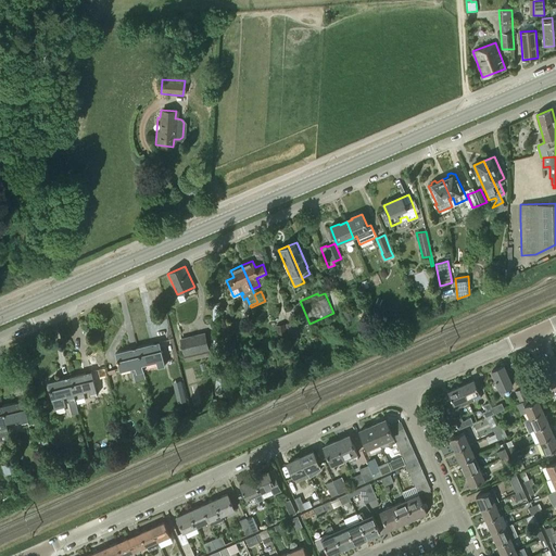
[(286,323),(288,340),(299,339),(295,321),(286,323)]
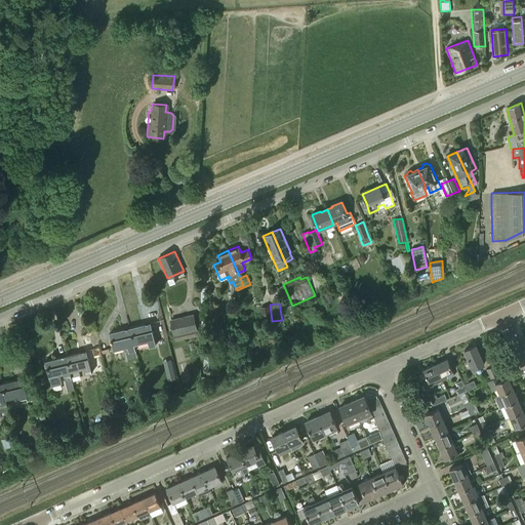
[(272,321),(270,305),(260,306),(263,322),(272,321)]
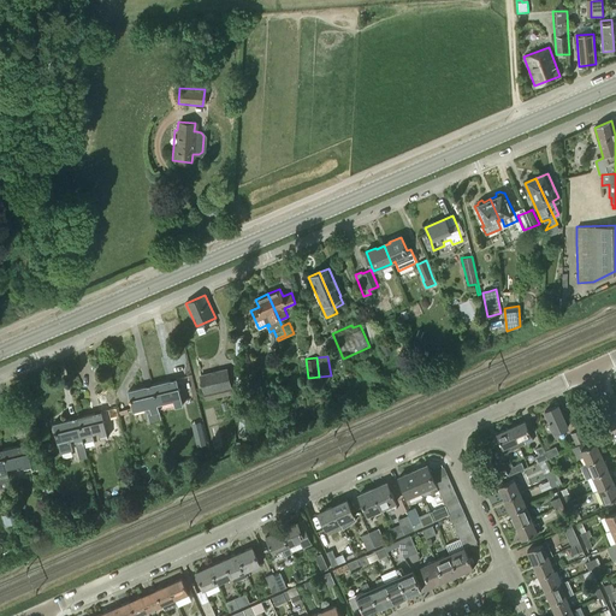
[(234,394),(227,368),(224,368),(212,372),(199,374),(205,398),(205,400),(234,394)]
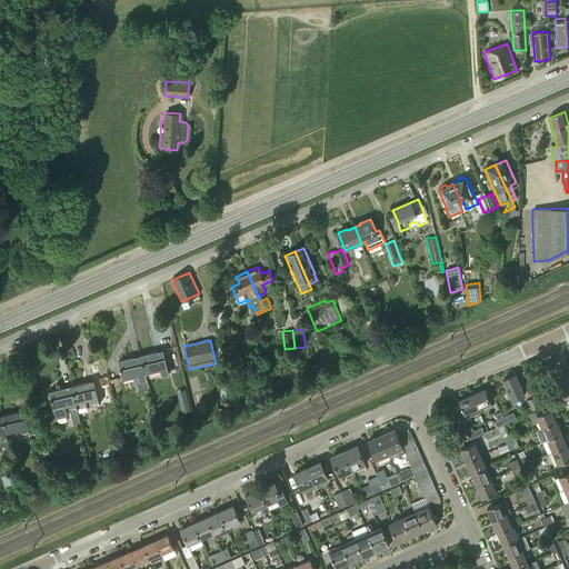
[(161,349),(155,351),(138,355),(145,379),(146,379),(143,372),(158,369),(159,376),(167,373),(161,349)]
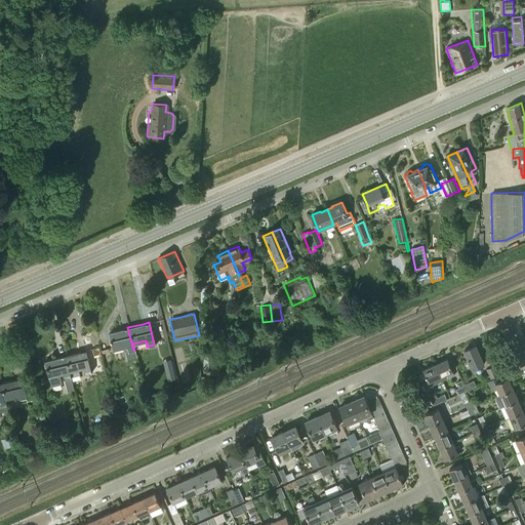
[(127,327),(122,329),(107,332),(111,350),(125,346),(126,352),(133,350),(127,327)]
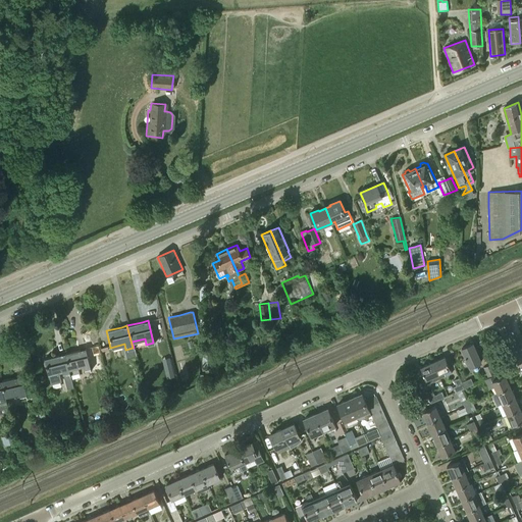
[(481,361),(473,344),(462,349),(470,367),(481,361)]
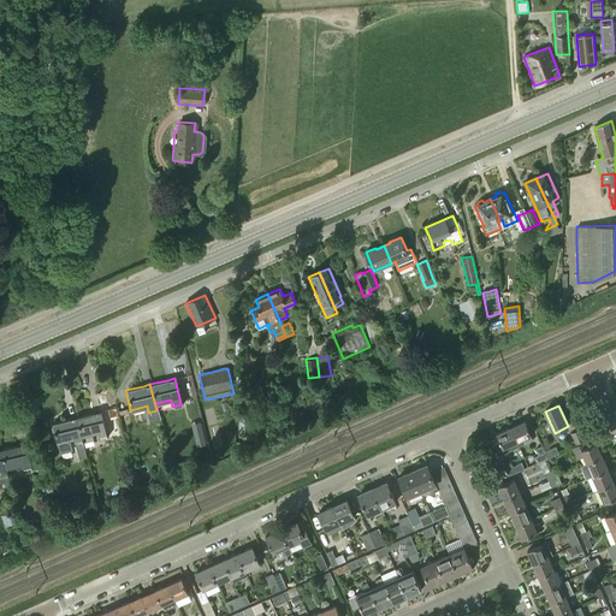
[(102,413),(95,414),(77,419),(84,445),(83,437),(99,433),(100,442),(110,439),(102,413)]
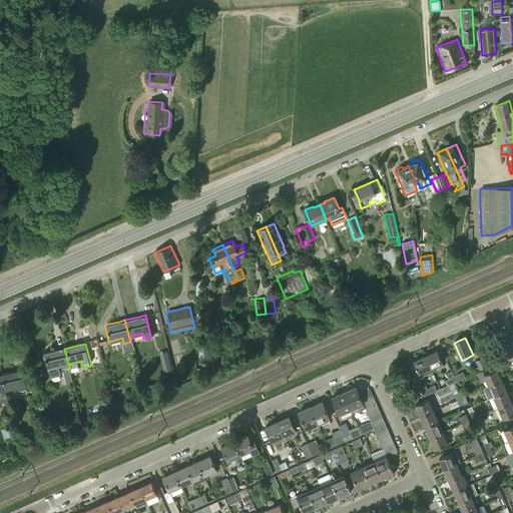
[(208,355),(208,347),(199,347),(200,363),(208,363),(208,365),(215,365),(215,354),(208,355)]
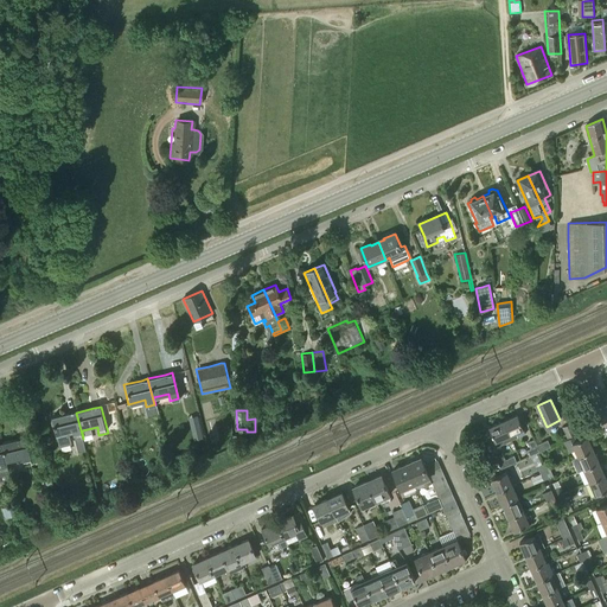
[(76,413),(69,414),(52,419),(59,449),(74,446),(70,434),(74,433),(76,440),(83,439),(76,413)]
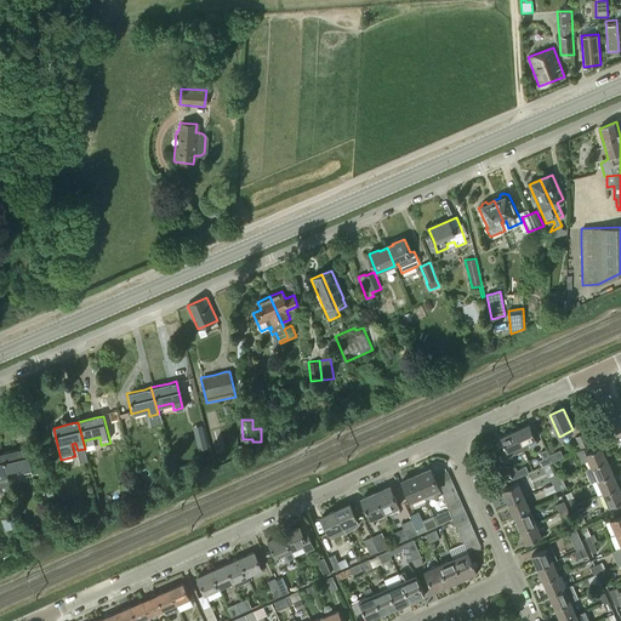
[(529,425),(514,431),(523,450),(530,448),(537,444),(536,439),(529,425)]
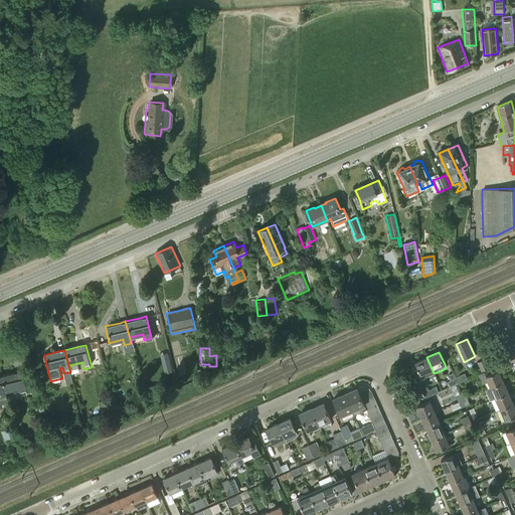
[(434,373),(426,357),(415,362),(420,374),(426,372),(427,376),(434,373)]
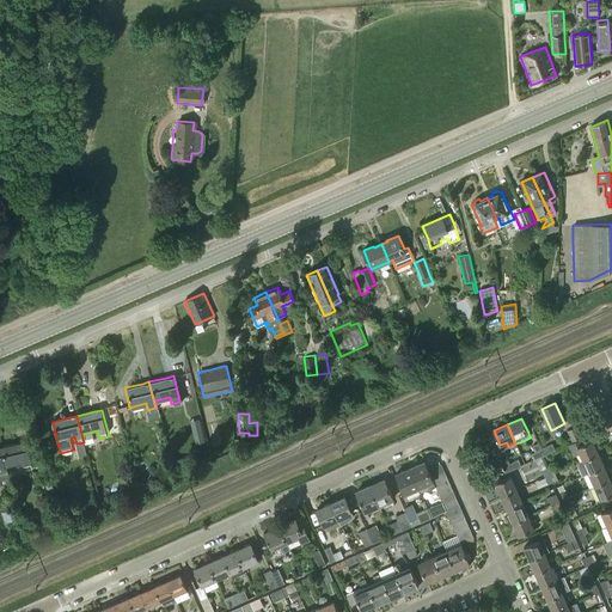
[(576,427),(574,428),(567,432),(571,441),(581,438),(576,427)]
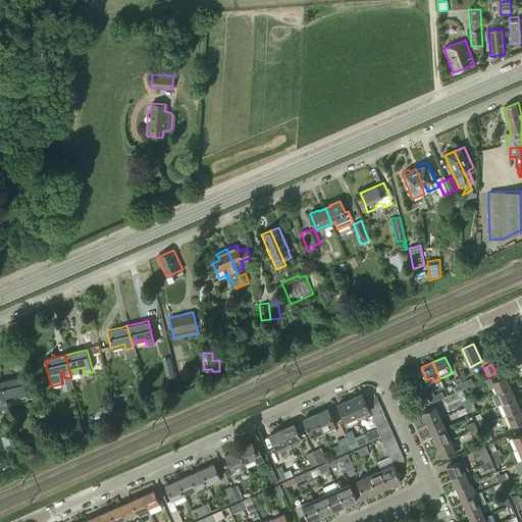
[(172,368),(165,370),(167,378),(174,376),(172,368)]
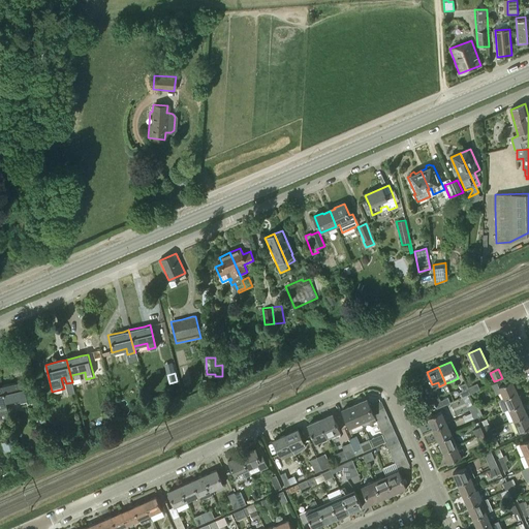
[(503,398),(518,392),(512,380),(502,384),(501,380),(492,384),(496,394),(501,392),(503,398)]
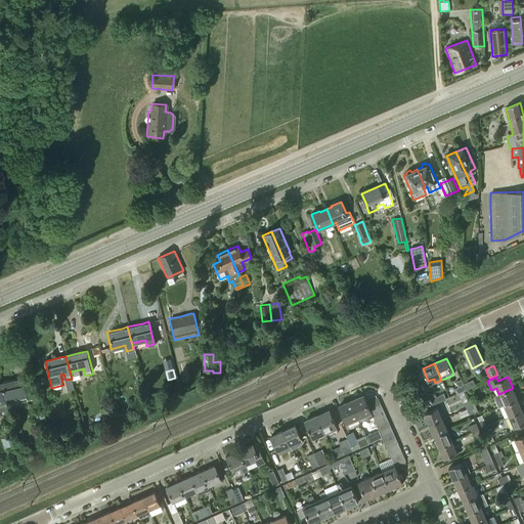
[(24,378),(2,383),(6,399),(7,399),(19,396),(22,402),(29,400),(24,378)]
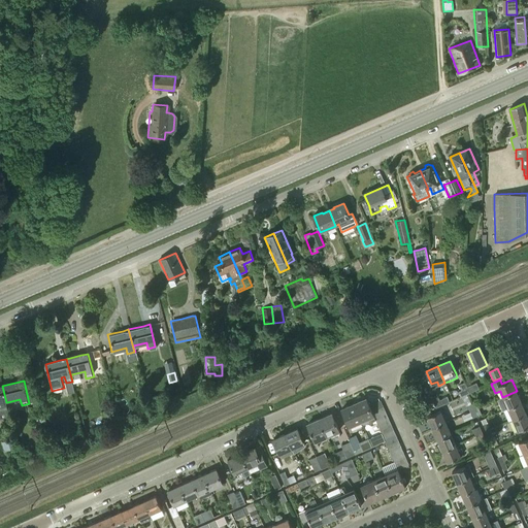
[(469,392),(467,387),(465,382),(459,385),(461,390),(458,392),(460,396),(469,392)]
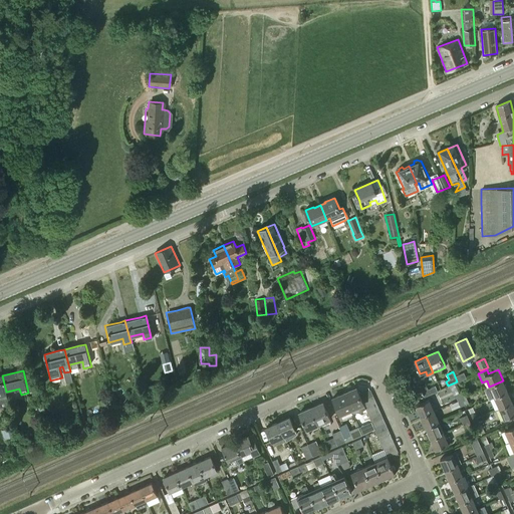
[(464,372),(455,376),(457,381),(466,377),(464,372)]
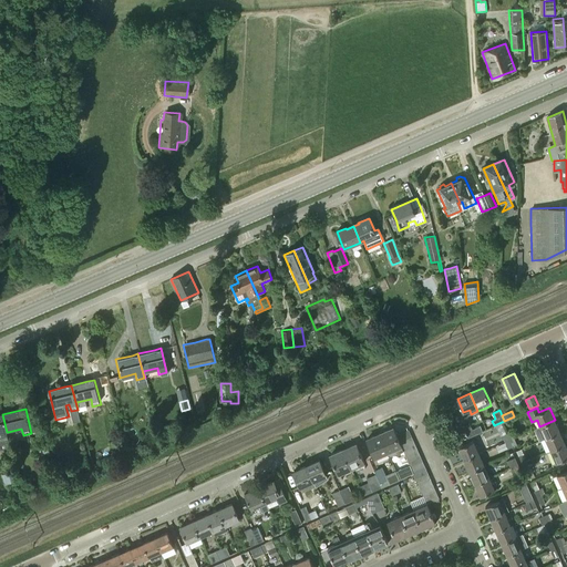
[(0,414),(0,451),(11,449),(8,432),(7,432),(2,414),(0,414)]
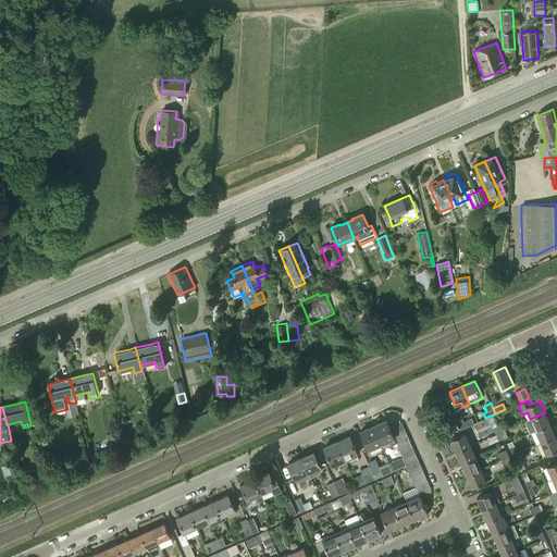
[(549,424),(545,412),(530,419),(535,431),(549,424)]
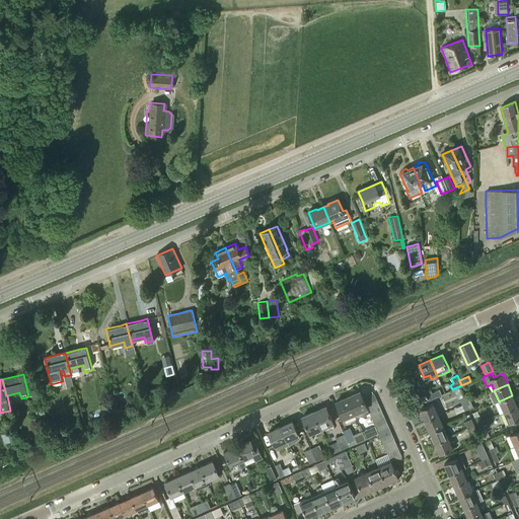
[(424,390),(428,400),(442,394),(439,389),(432,393),(430,387),(424,390)]
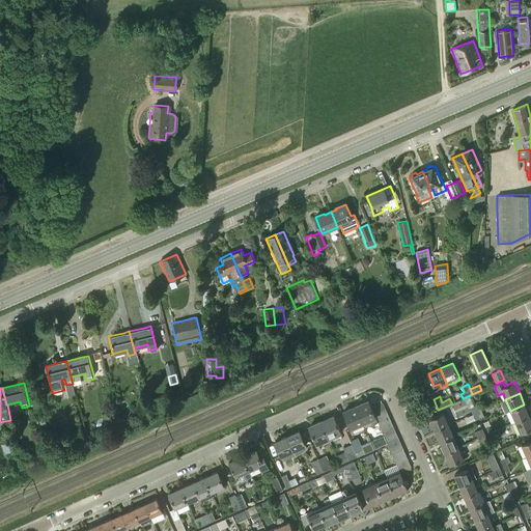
[(368,400),(356,406),(363,423),(370,421),(372,425),(378,422),(376,419),(375,418),(373,414),(371,408),(368,400)]
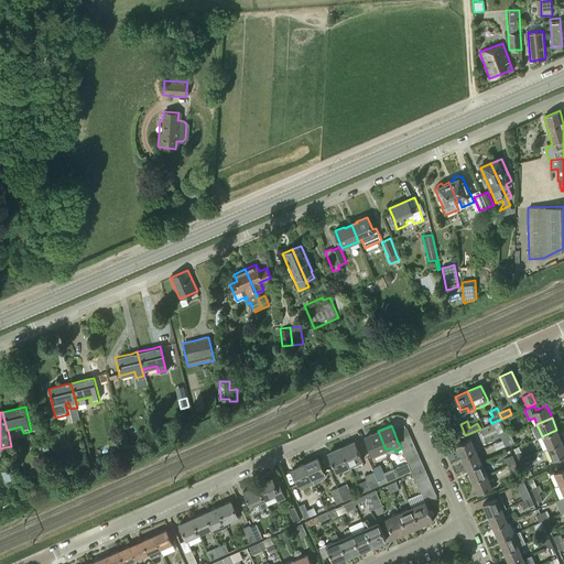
[(410,434),(407,427),(394,433),(397,440),(410,434)]
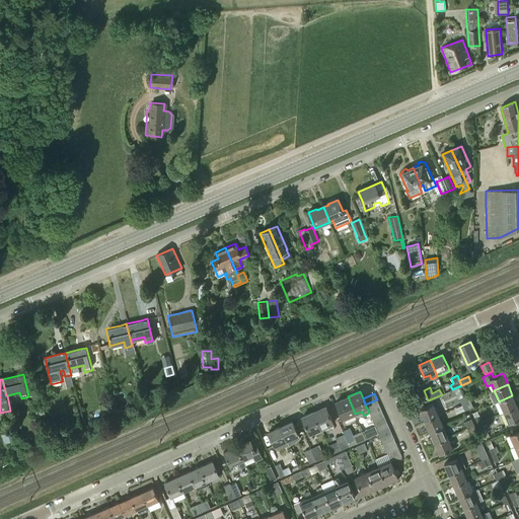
[(517,408),(512,395),(499,401),(504,413),(517,408)]
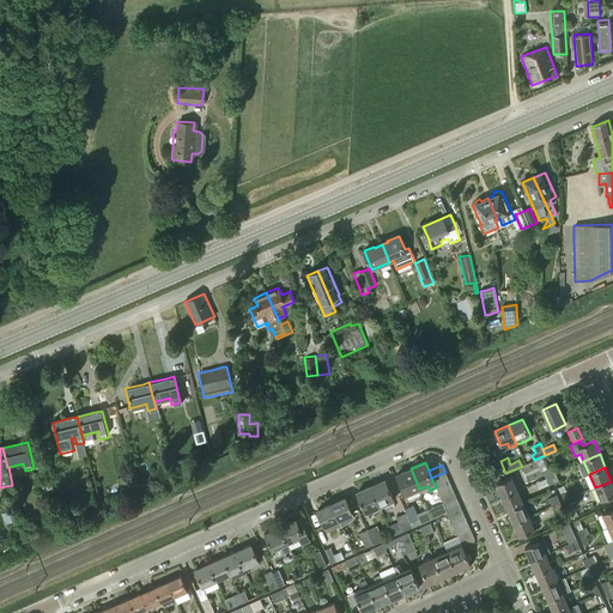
[(419,489),(411,468),(396,475),(405,496),(419,489)]
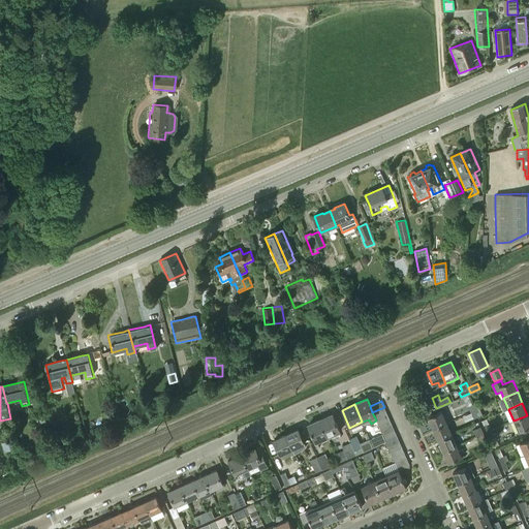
[(384,407),(372,412),(374,416),(375,417),(386,412),(384,407)]
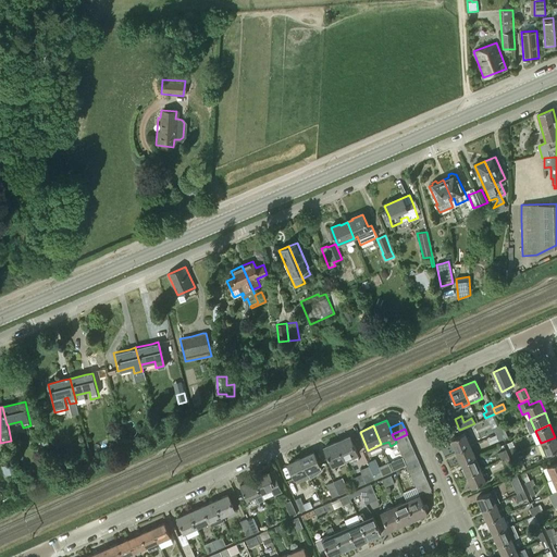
[(500,432),(496,434),(492,435),(495,443),(504,438),(500,432)]
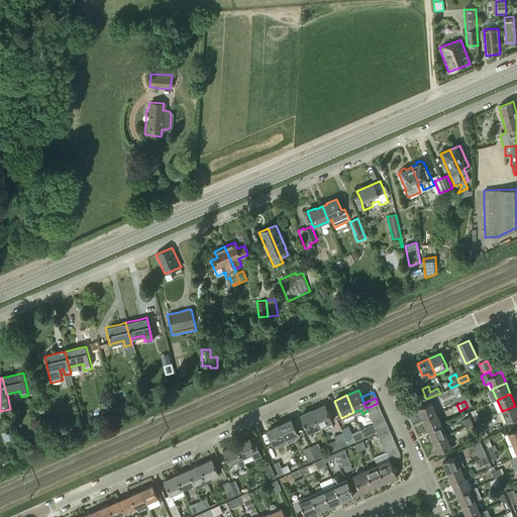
[(423,419),(436,413),(431,402),(418,408),(423,419)]
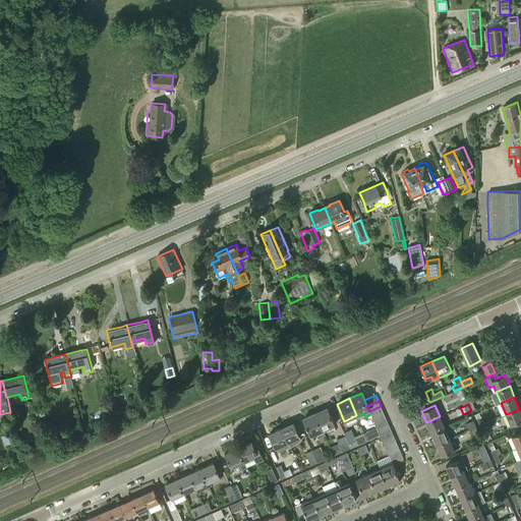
[(381,406),(369,411),(370,414),(371,417),(383,412),(381,406)]
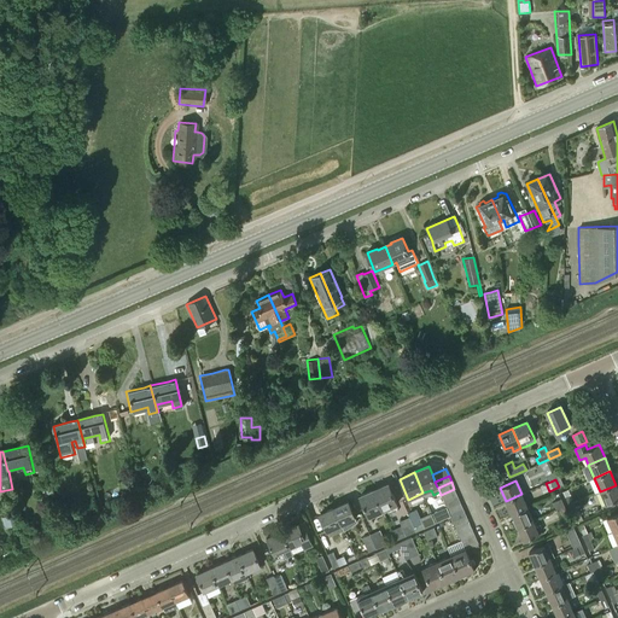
[(389,484),(374,490),(383,511),(385,517),(398,511),(397,505),(389,484)]
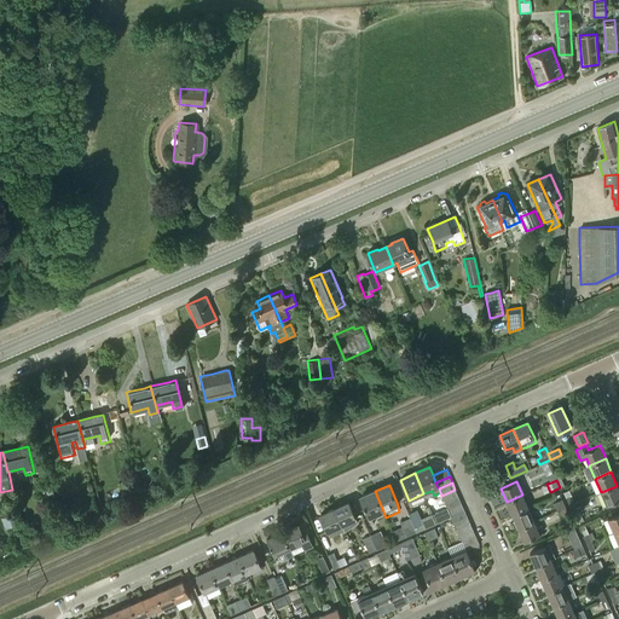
[(618,490),(617,486),(601,492),(607,507),(618,501),(618,490)]
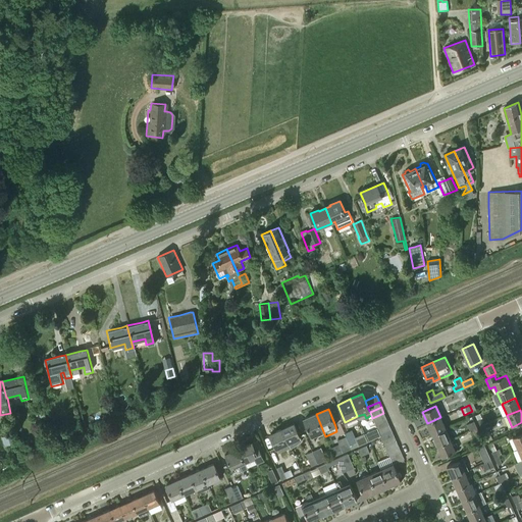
[(383,413),(372,418),(374,423),(385,418),(383,413)]
